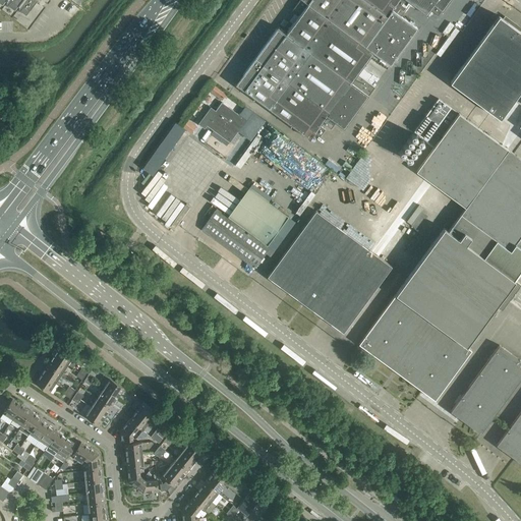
[(18,9),(26,15),(38,0),(0,0),(0,2),(3,5),(6,1),(7,2),(6,3),(15,10),(18,6),(19,7),(18,9)]
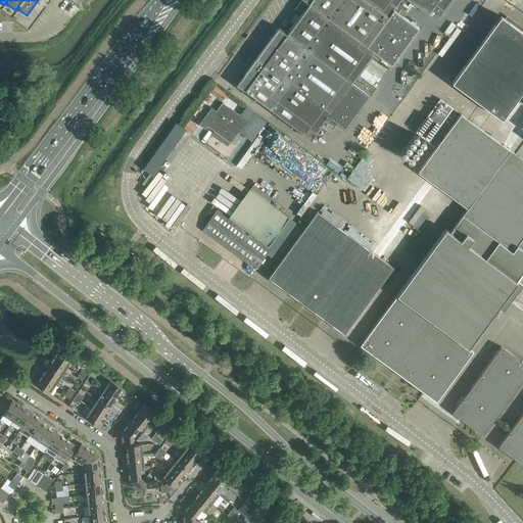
[(300,0),(293,10),(298,13),(300,11),(302,12),(295,21),(372,77),(373,75),(364,67),(375,52),(392,65),(419,29),(393,10),(400,0),(409,0),(429,14),(433,9),(440,15),(452,0),(300,0)]
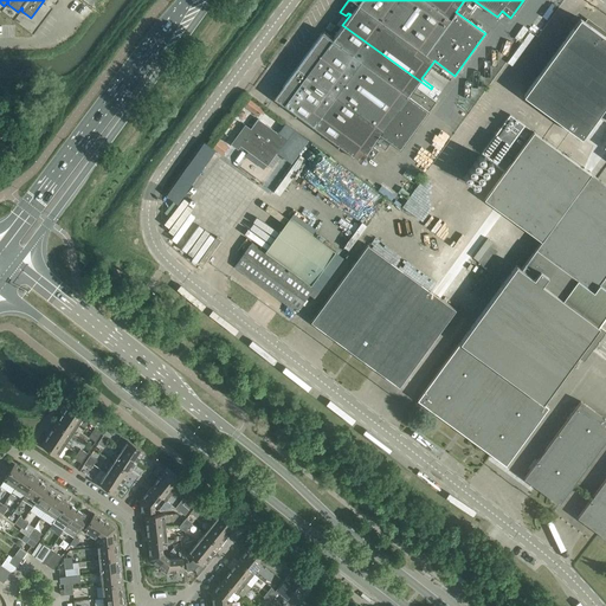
[(581,18),(524,96),(582,139),(605,105),(605,36),(605,34),(605,32),(600,28),(598,31),(581,18)]
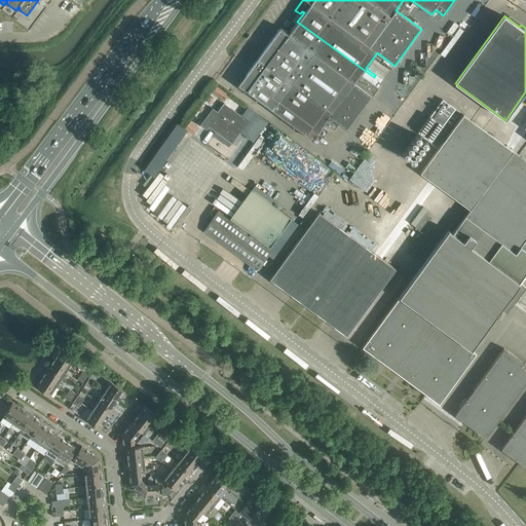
[(280,28),(237,85),(247,91),(312,141),(318,134),(323,137),(328,129),(324,126),(326,124),(334,130),(339,124),(347,129),(378,87),(370,81),(374,77),(297,22),(289,34),(280,28)]
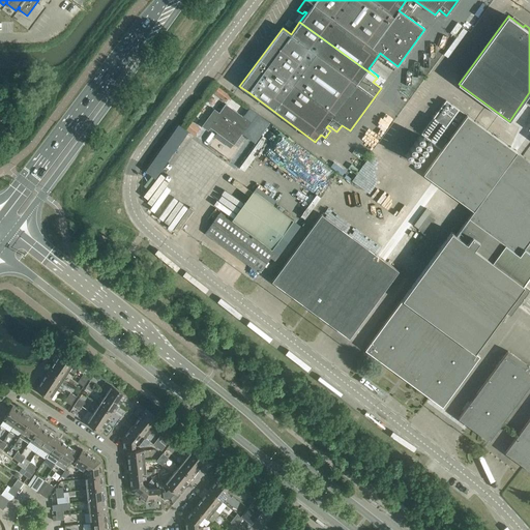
[(214,111),(202,127),(208,133),(211,127),(234,145),(251,122),(226,104),(218,114),(214,111)]
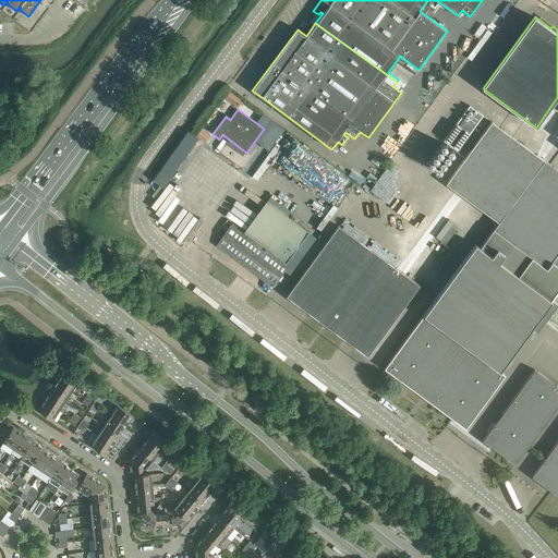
[(557,169),(492,121),(446,183),(499,222),(494,229),(487,239),(523,265),(524,266),(531,256),(547,268),(553,261),(557,265),(557,169)]
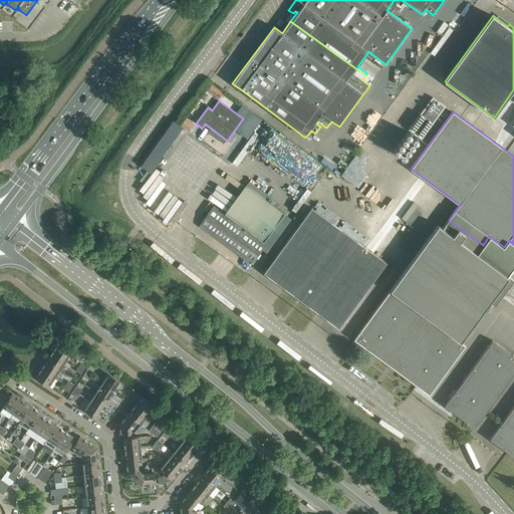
[(251,112),(247,118),(253,122),(257,117),(251,112)]
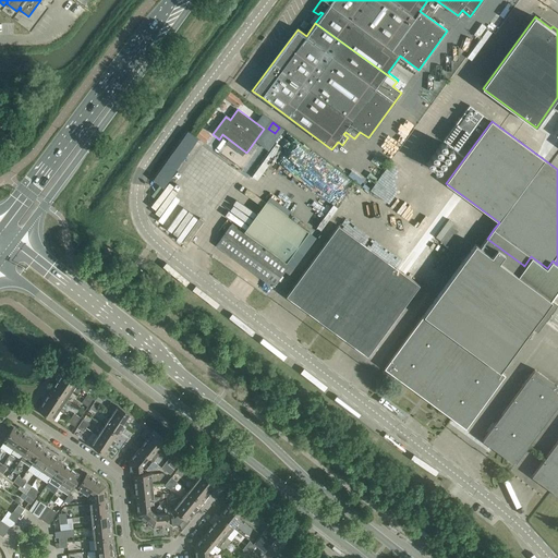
[(277,143),(253,177),(258,180),(282,147),(277,143)]
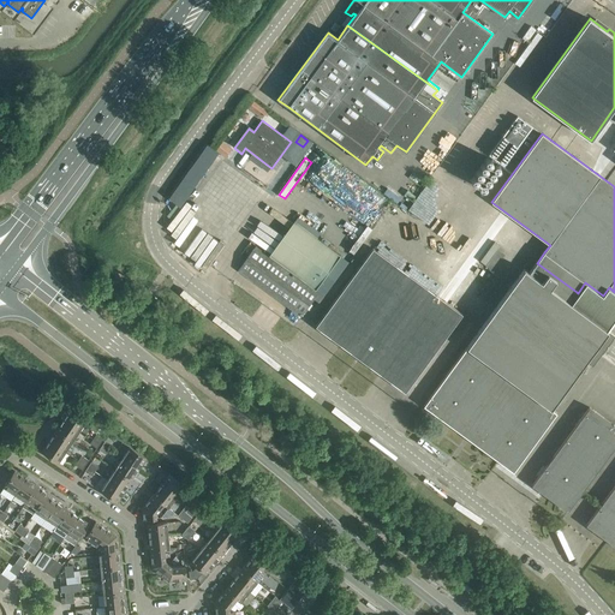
[(298,215),(294,220),(318,238),(322,233),(298,215)]
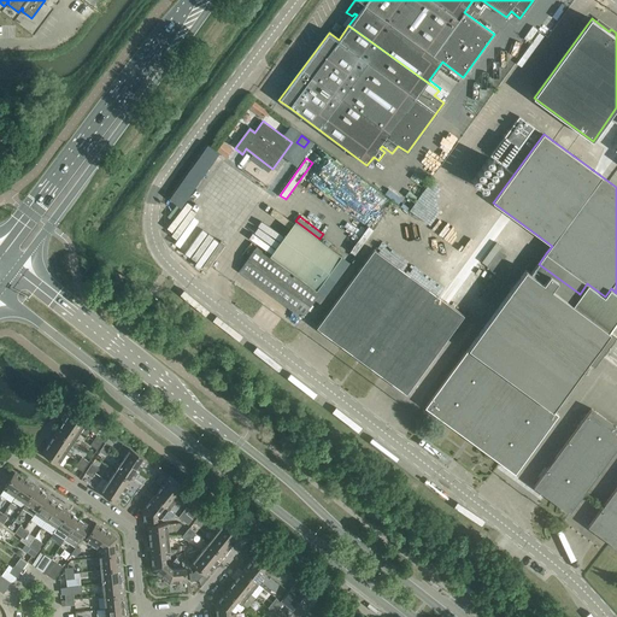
[(295,221),(270,256),(317,289),(341,256),(319,239),(295,221)]
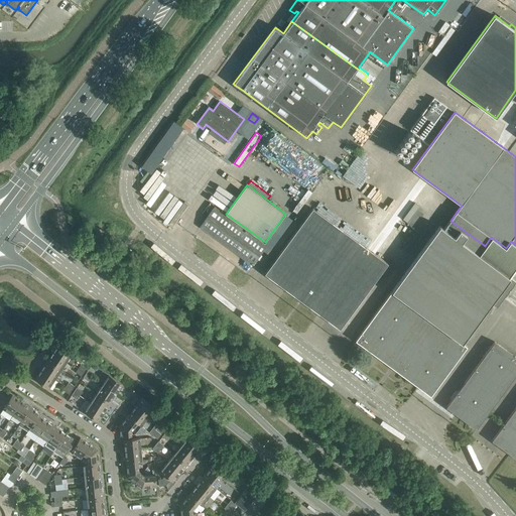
[(206,218),(200,226),(253,265),(259,257),(267,245),(215,207),(206,218)]
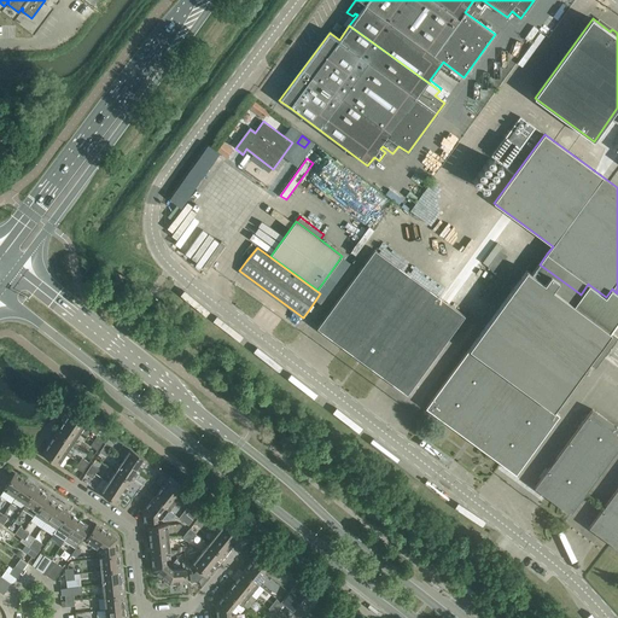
[(325,319),(318,328),(362,361),(420,283),(375,249),(325,319)]
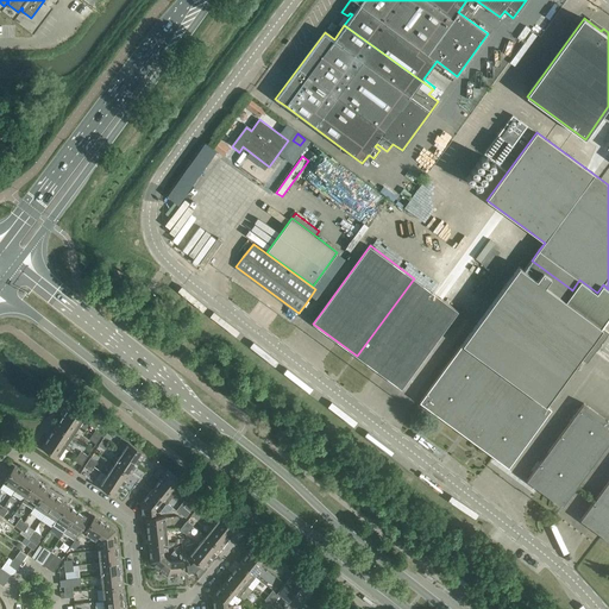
[(427,393),(420,402),(464,434),(571,289),(532,261),(525,270),(520,267),(427,393)]
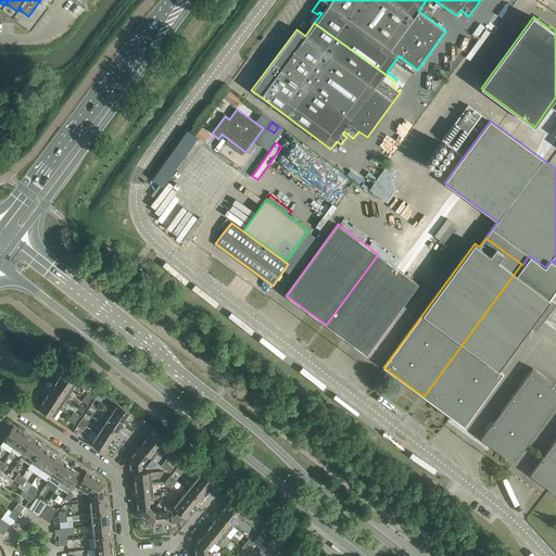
[(378,254),(326,325),(367,355),(374,346),(418,283),(378,254)]
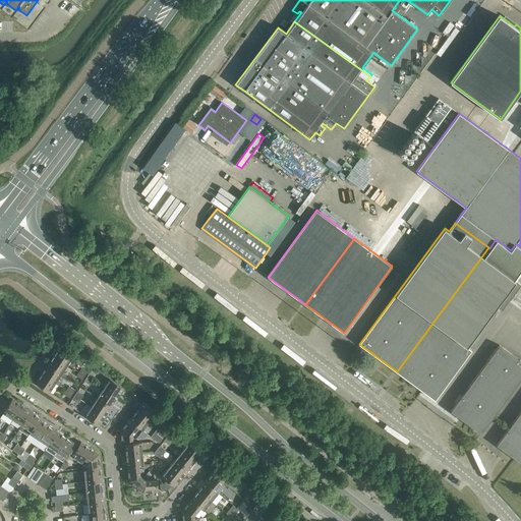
[(489,248),(397,371),(436,400),(472,350),(466,346),(520,272),(520,247),(516,243),(511,250),(496,239),(489,248)]
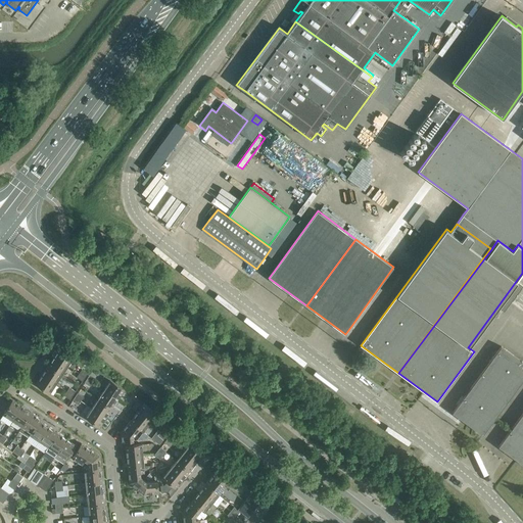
[(459,405),(453,413),(463,420),(483,435),(489,427),(522,379),(522,362),(502,345),(459,405)]
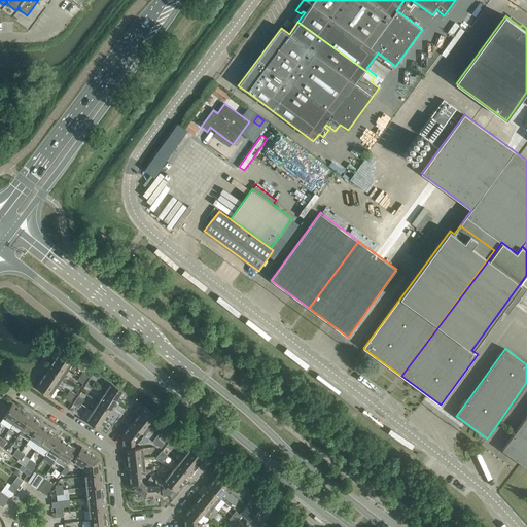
[(62,350),(55,359),(69,369),(75,359),(62,350)]
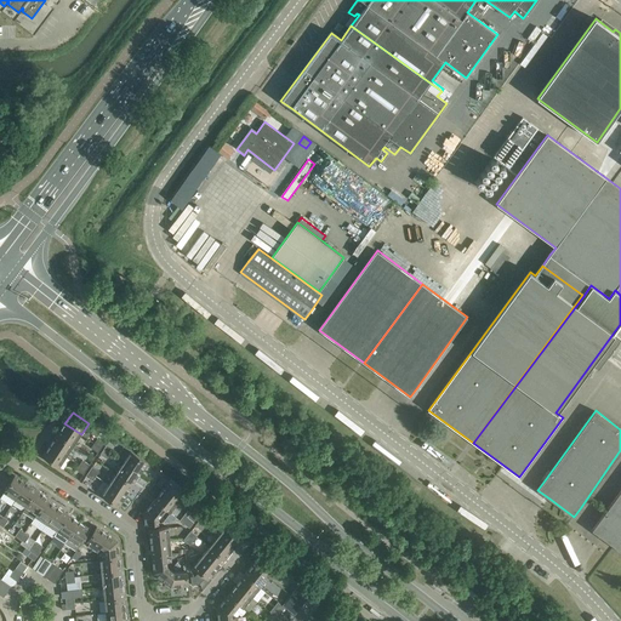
[(64,423),(57,434),(74,445),(81,434),(64,423)]
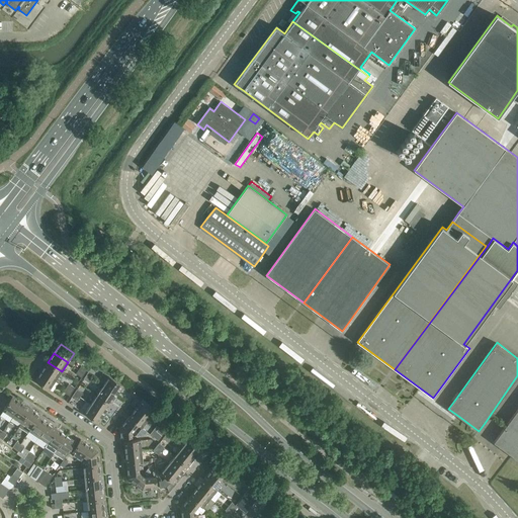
[(48,362),(41,371),(56,380),(62,371),(48,362)]
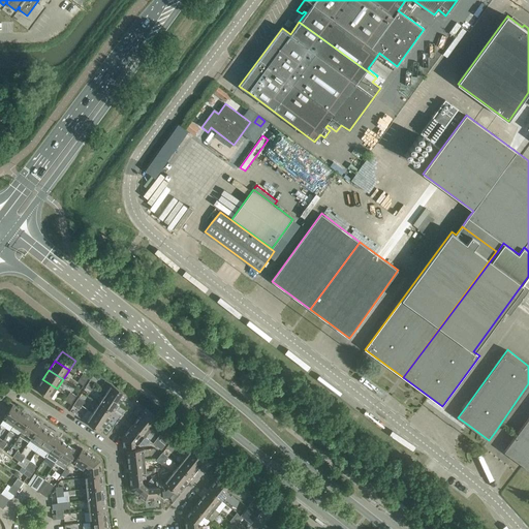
[(57,389),(42,379),(36,389),(51,398),(57,389)]
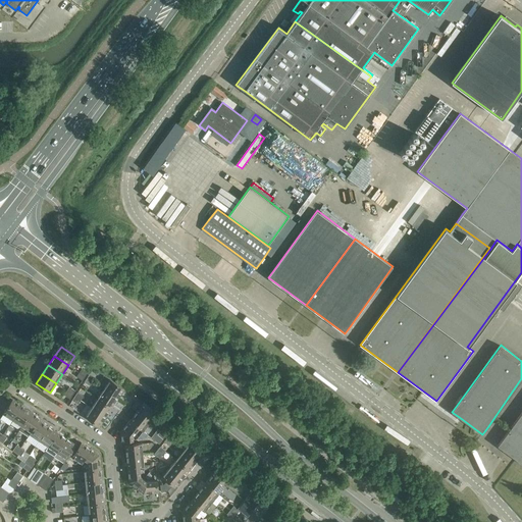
[(110,379),(104,388),(117,398),(124,388),(110,379)]
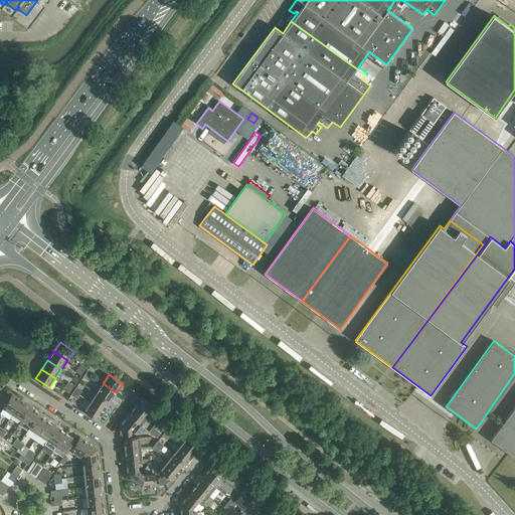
[(103,383),(97,392),(111,401),(116,392),(103,383)]
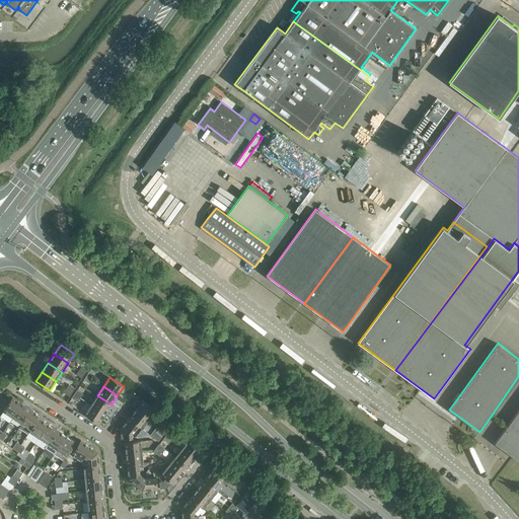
[(97,395),(91,404),(104,414),(112,404),(97,395)]
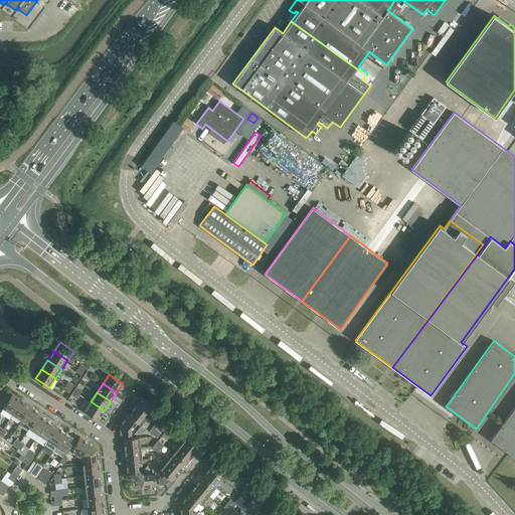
[(3,407),(13,414),(22,400),(12,394),(3,407)]
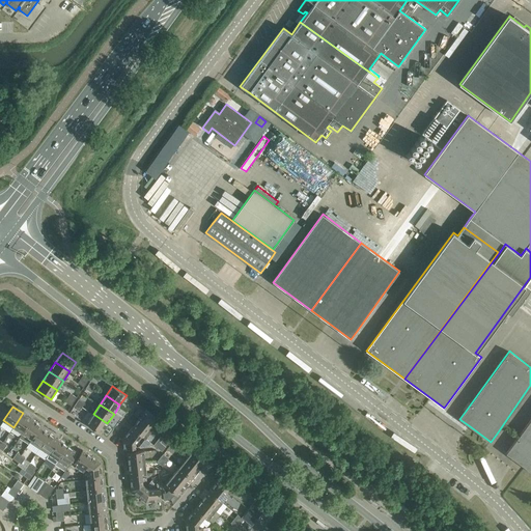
[(147,410),(140,418),(152,429),(160,420),(147,410)]
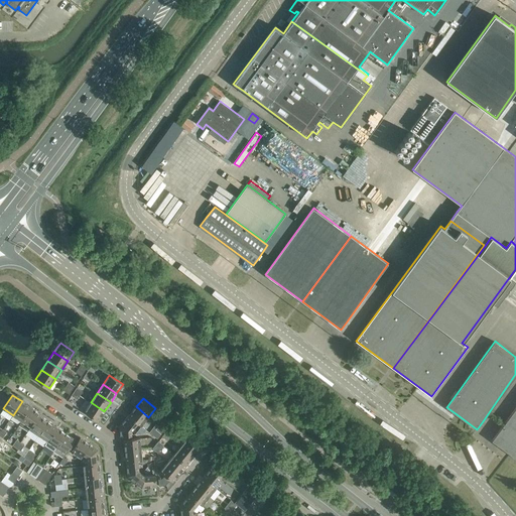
[(13,415),(22,421),(31,407),(22,401),(13,415)]
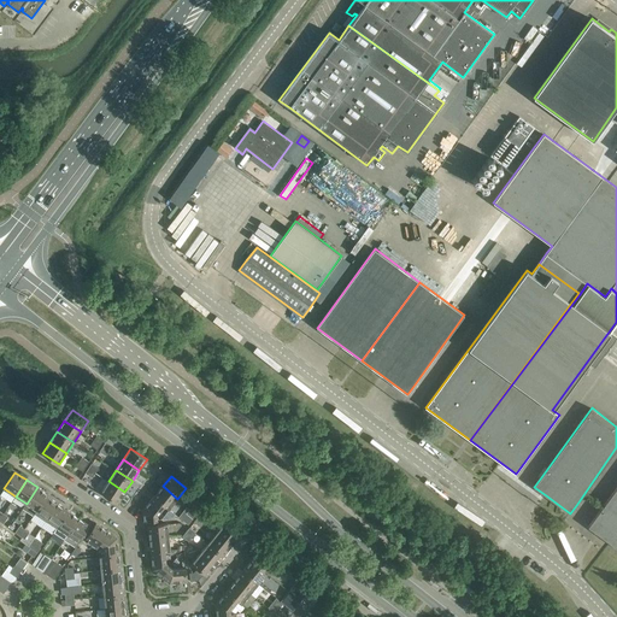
[(124,492),(109,481),(101,493),(117,504),(124,492)]
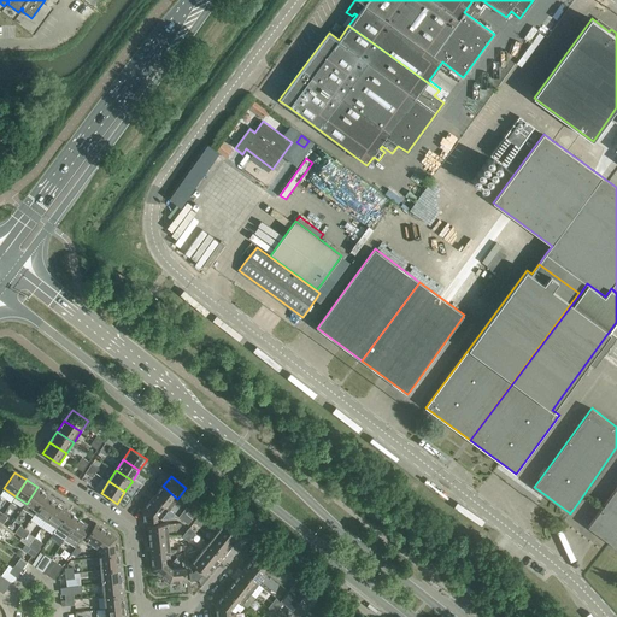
[(163,486),(154,497),(165,505),(164,505),(169,510),(177,499),(163,486)]
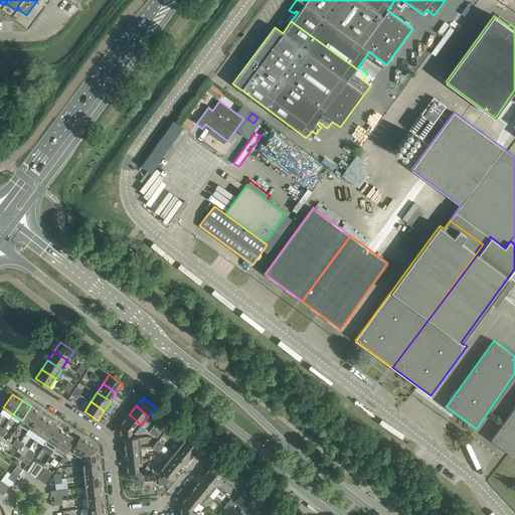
[(22,420),(19,424),(28,430),(29,427),(30,425),(31,425),(38,414),(39,414),(40,412),(31,406),(22,420)]
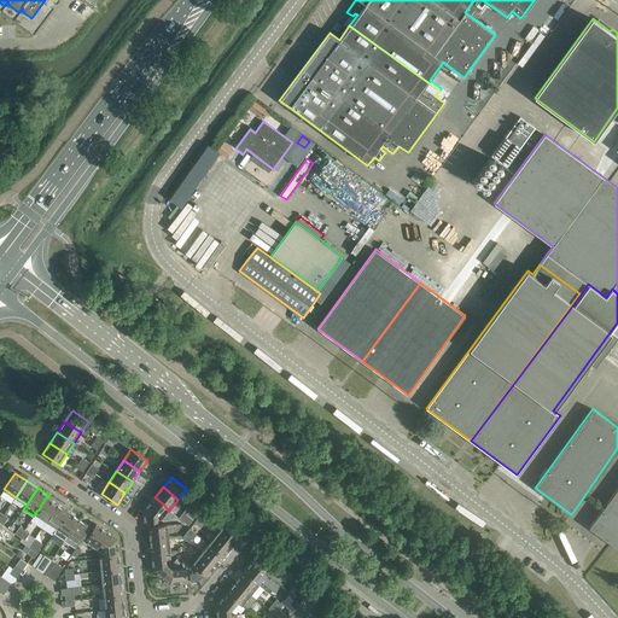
[(617,488),(589,528),(611,543),(617,548),(617,488)]
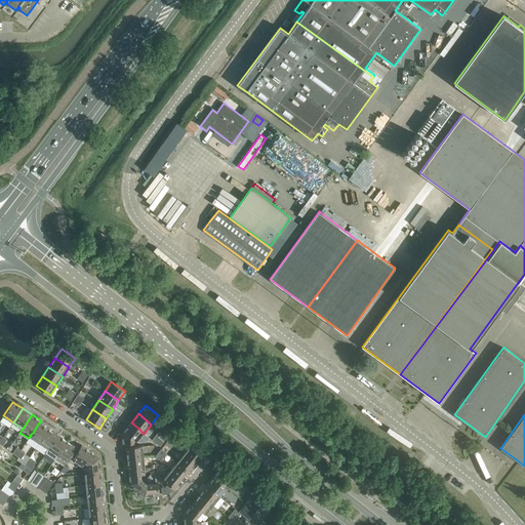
[(30,436),(39,442),(48,429),(40,422),(39,422),(32,434),(31,434),(30,436)]
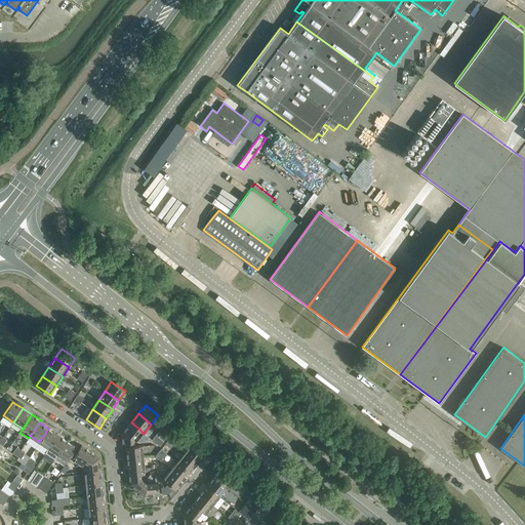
[(140,430),(131,422),(122,434),(123,443),(134,442),(133,438),(139,430),(140,430)]
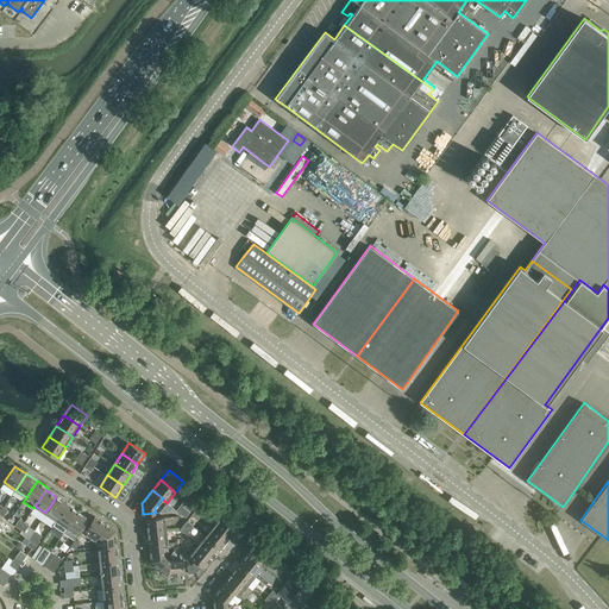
[(192,497),(188,502),(194,507),(198,503),(202,497),(195,493),(192,497)]
